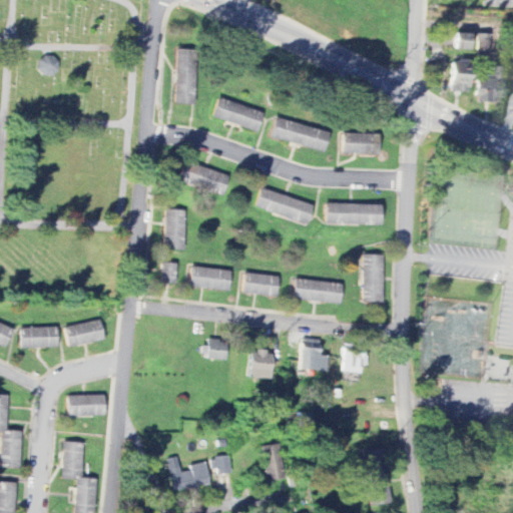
[(469,52),(469,35),(454,34),(453,51),(469,52)]
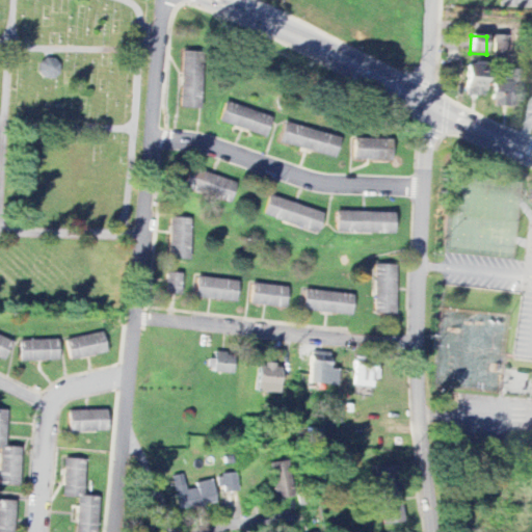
[(493,36),(493,61),(510,61),(509,36),(493,36)]
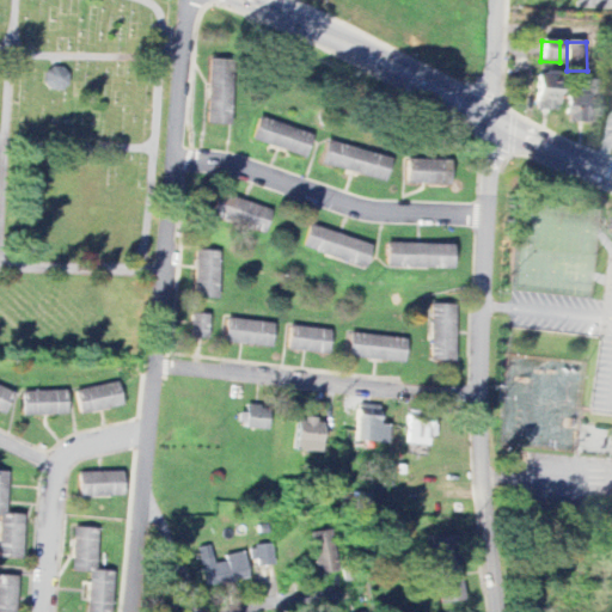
[(209,60),(206,127),(232,128),(236,61),(209,60)]
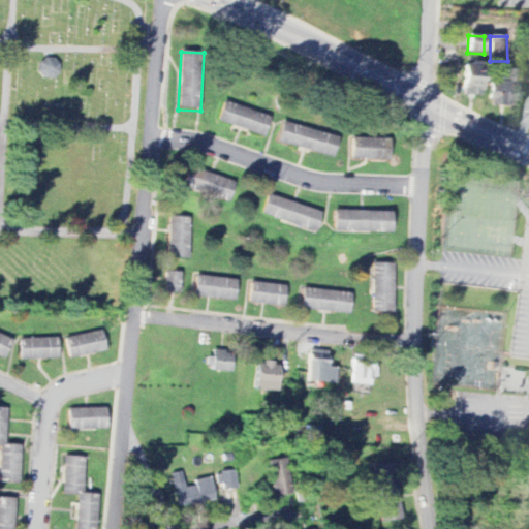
[(483,97),(484,65),(464,65),(463,97),(483,97)]
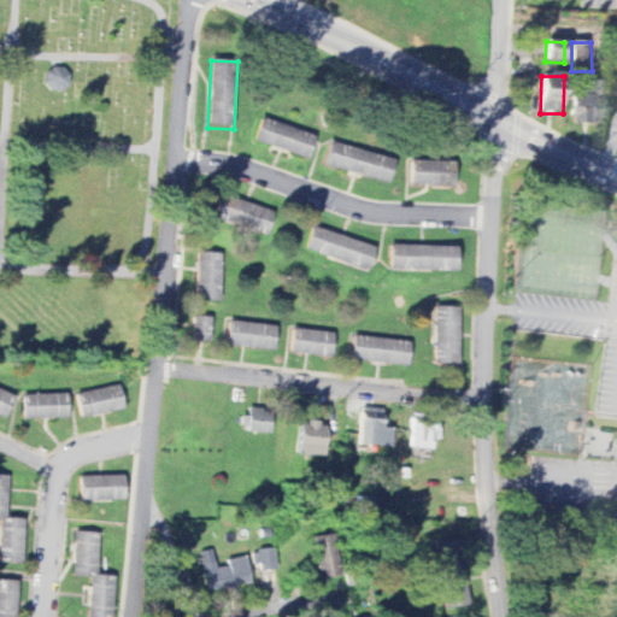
[(603,127),(604,95),(571,94),(571,125),(603,127)]
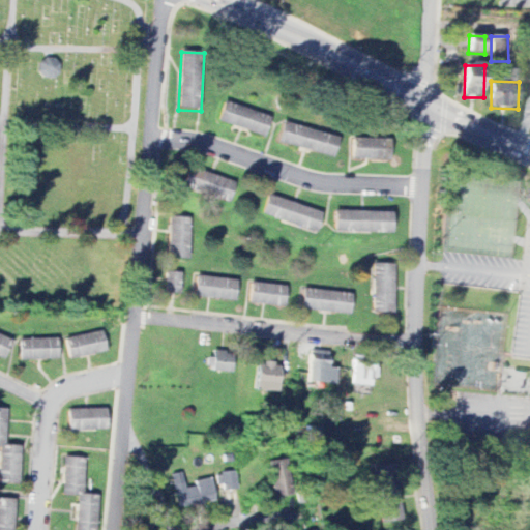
[(217,123),(264,139),(271,118),(225,102),(217,123)]
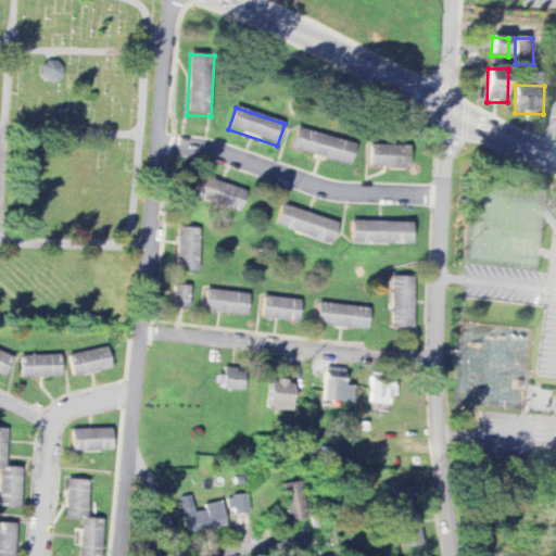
[(291,151),(350,166),(355,146),(297,130),(291,151)]
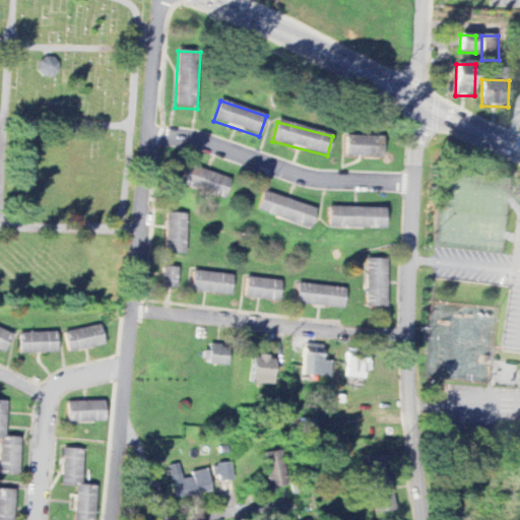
[(382,138),(345,136),(345,157),(381,159),(382,138)]
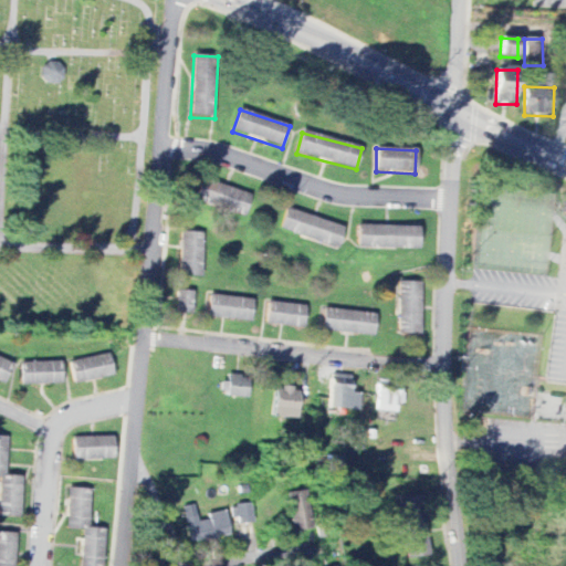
[(244,218),(251,197),(201,180),(195,201),(244,218)]
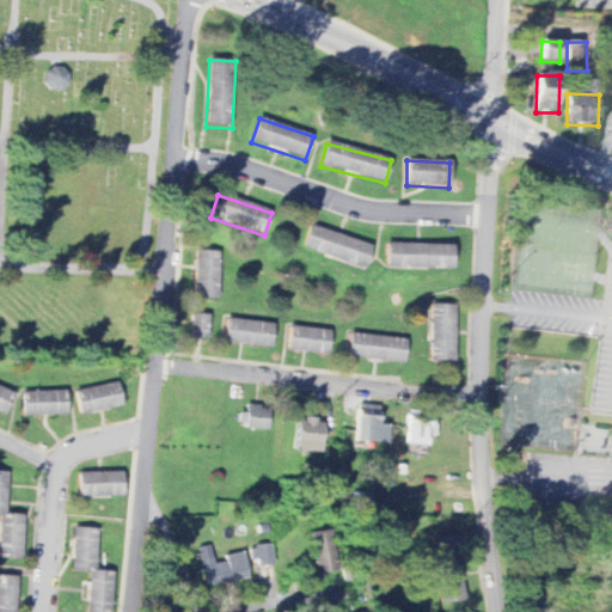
[(301,250),(363,270),(372,246),(310,226),(301,250)]
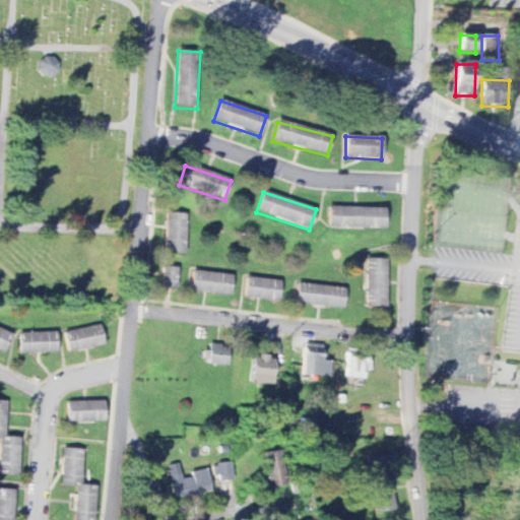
[(327,229),(383,231),(384,209),(328,208),(327,229)]
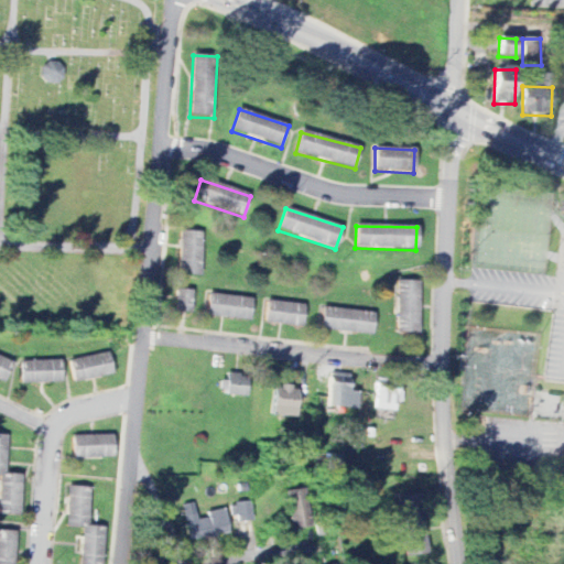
[(201,277),(202,234),(180,232),(177,275),(201,277)]
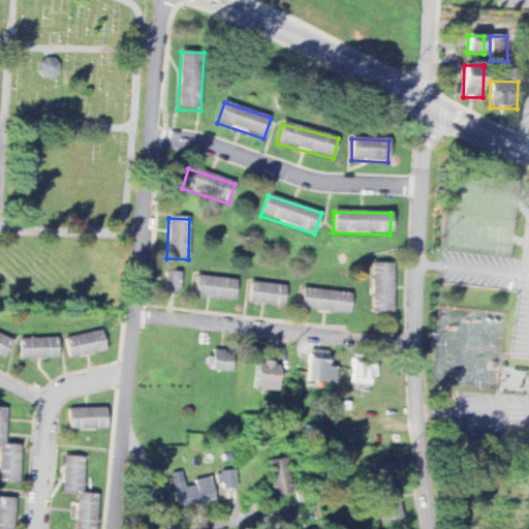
[(372,314),(393,314),(394,265),(372,265),(372,314)]
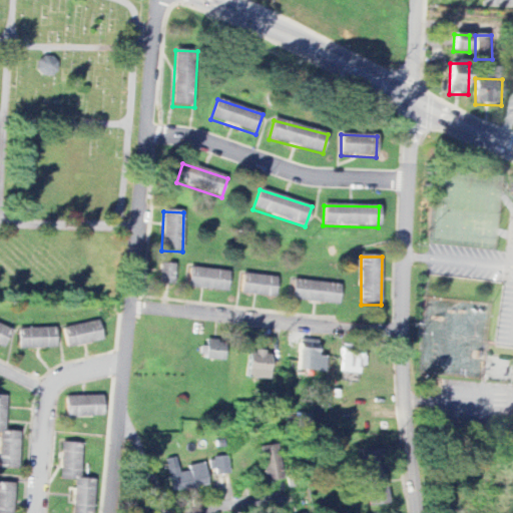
[(174,286),(174,266),(159,265),(159,286),(174,286)]
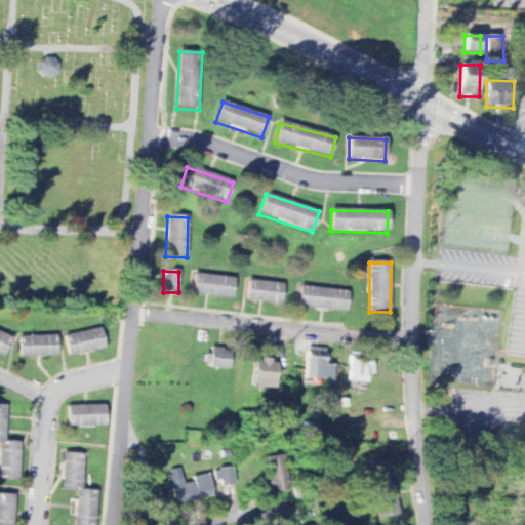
[(193,296),(234,298),(235,278),(194,276),(193,296)]
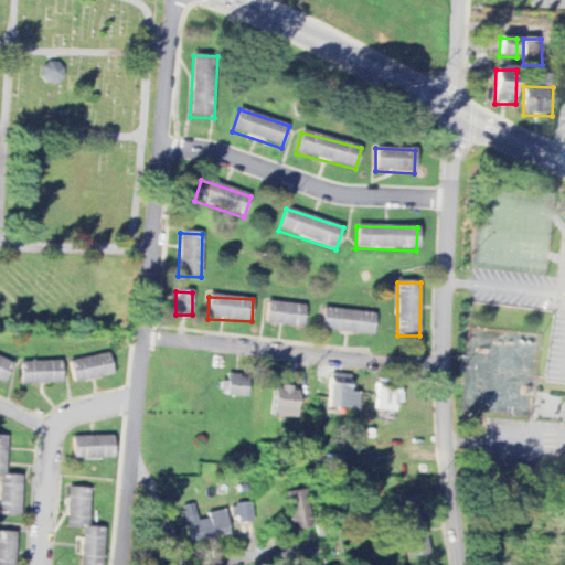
[(306,306),(267,304),(266,326),(305,328),(306,306)]
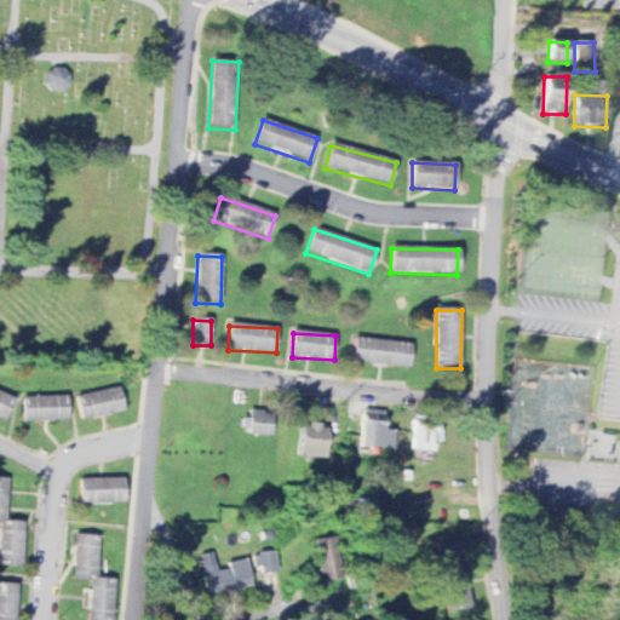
[(413,345),(356,339),(352,363),(409,371),(413,345)]
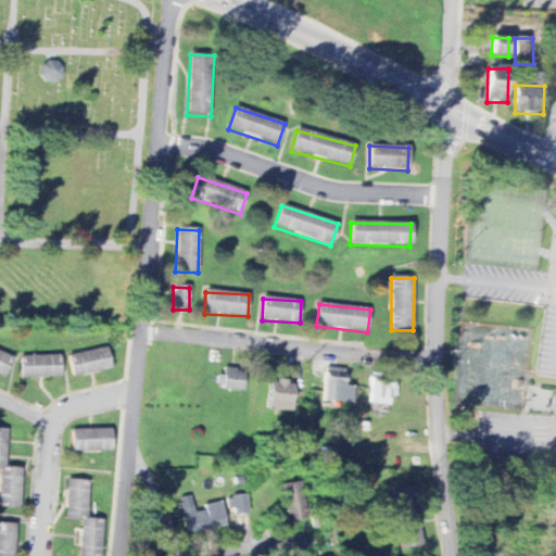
[(112,371),(108,349),(67,356),(72,378),(112,371)]
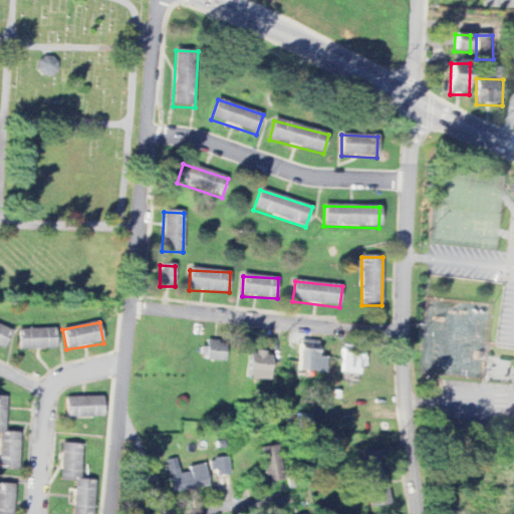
[(0,348),(2,350),(11,331),(0,326),(0,348)]
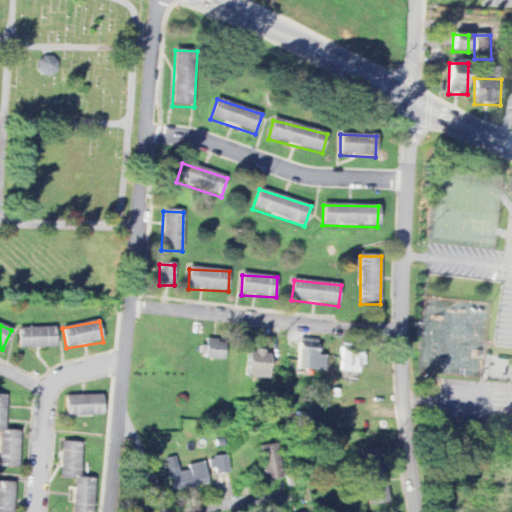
[(19,349),(55,348),(55,328),(18,329),(19,349)]
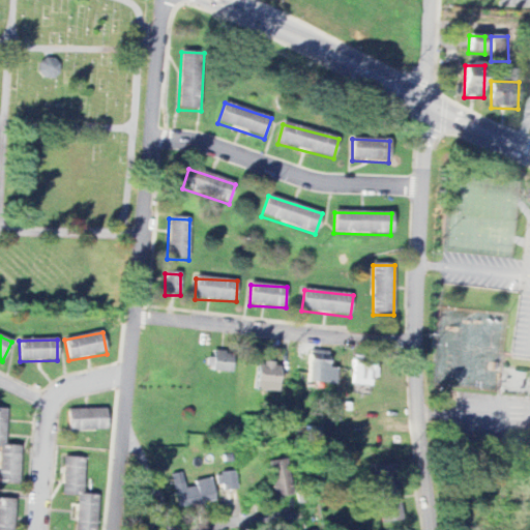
[(328,369),(329,354),(308,353),(307,384),(334,385),(335,369),(328,369)]
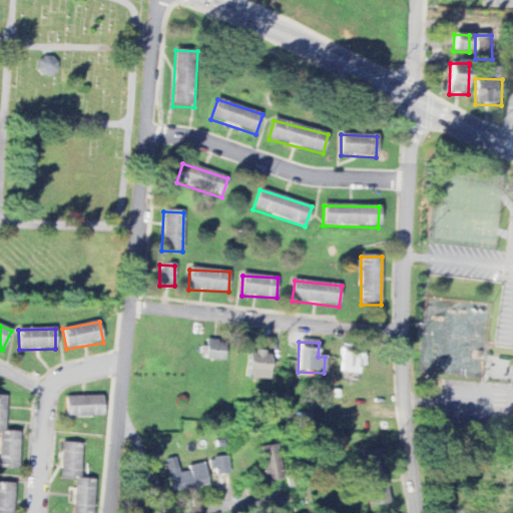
[(224,346),(199,345),(198,360),(223,361),(224,346)]
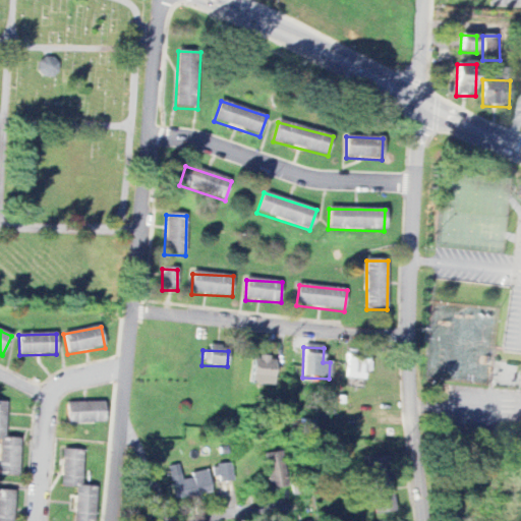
[(345,380),(367,381),(368,354),(346,353),(345,380)]
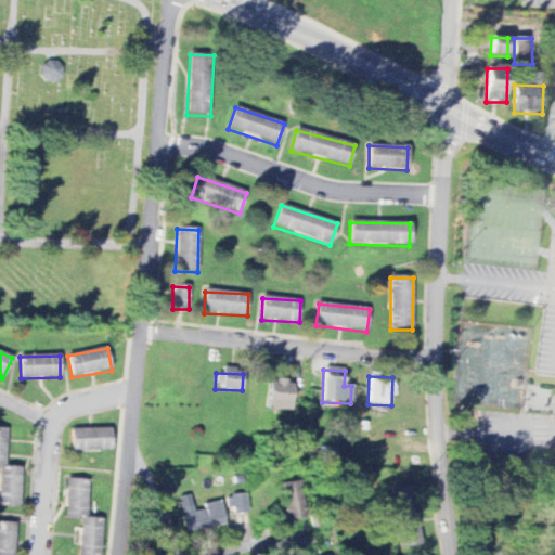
[(293,383),(268,382),(267,411),(292,412),(293,383)]
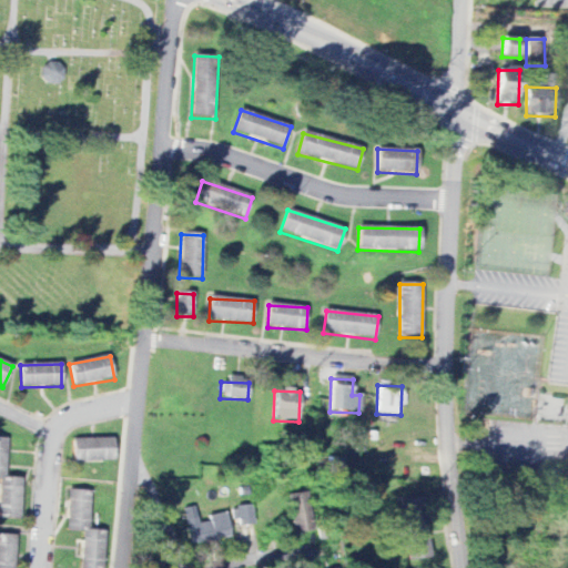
[(0,519),(19,521),(21,479),(6,479),(8,439),(0,439),(0,519)]
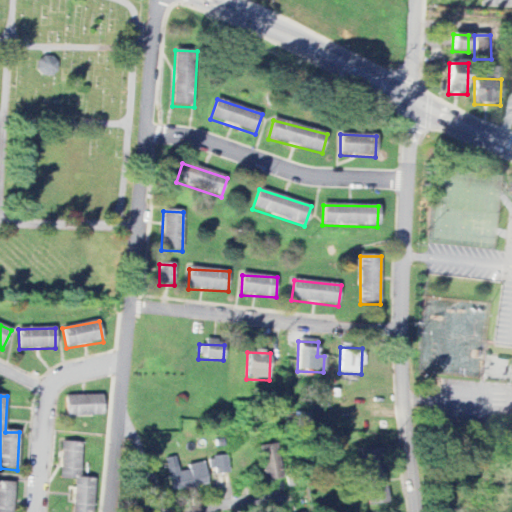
[(67,417),(104,416),(103,396),(66,397),(67,417)]
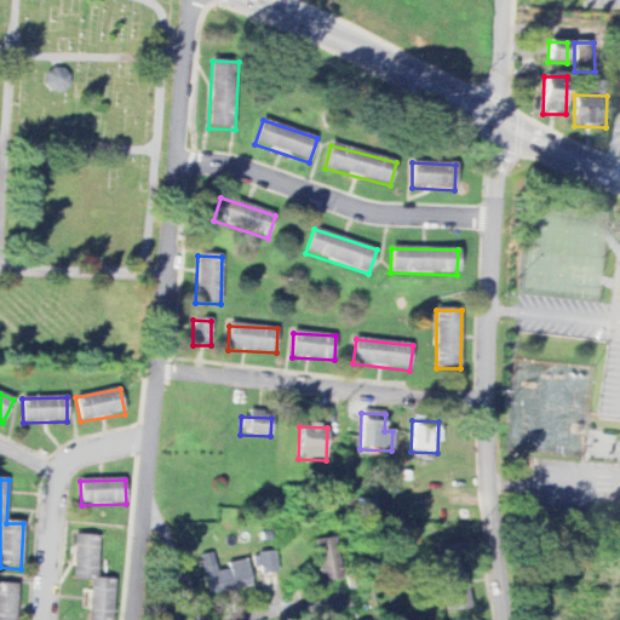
[(90,583),(87,619),(110,619),(114,581),(98,580),(101,538),(75,537),(73,581),(90,583)]
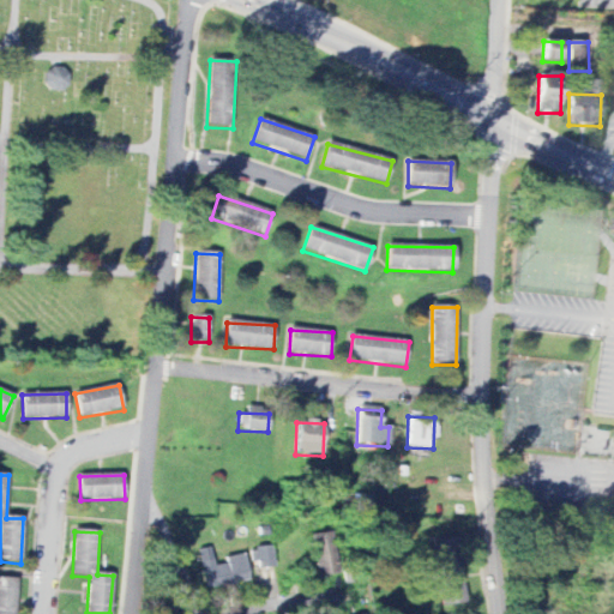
[(336,578),(333,534),(313,535),(315,579),(336,578)]
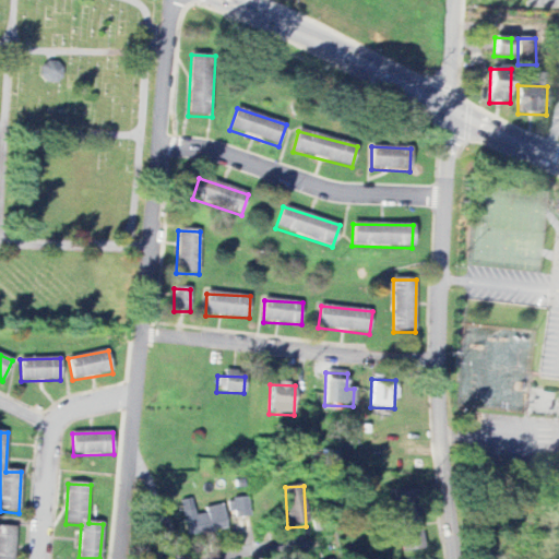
[(396,494),(399,551),(421,551),(418,492),(396,494)]
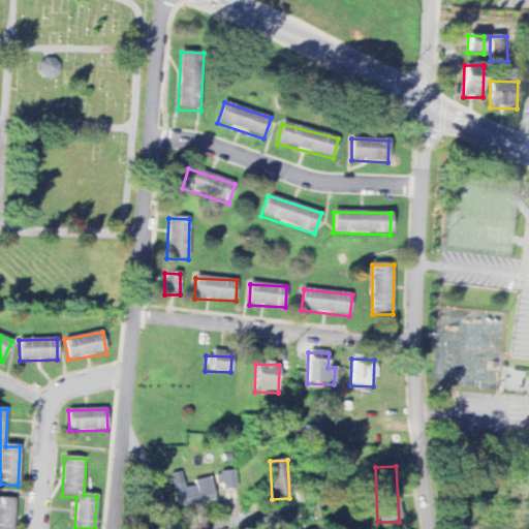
[(215,473),(216,490),(237,489),(236,472),(215,473)]
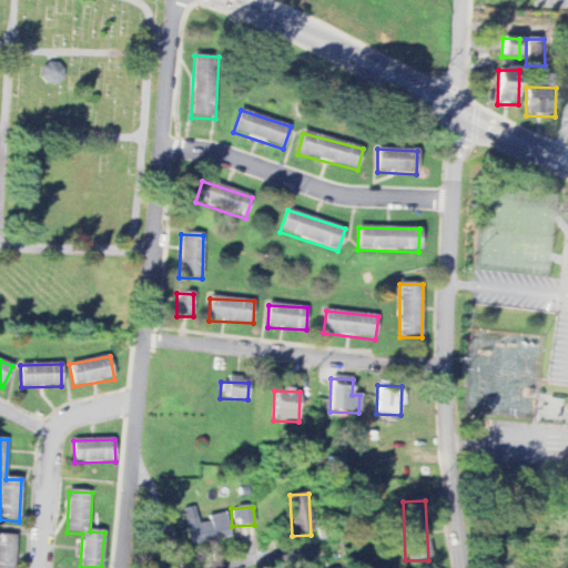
[(182,510),(190,547),(231,538),(225,514),(208,517),(209,523),(198,525),(194,508),(182,510)]
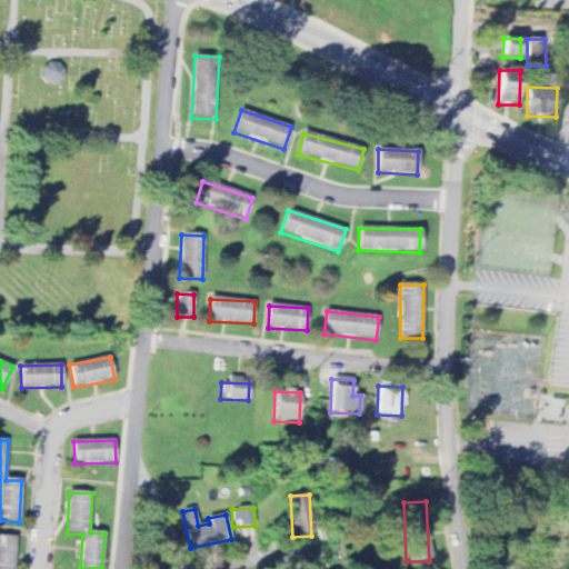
[(0,568),(13,568),(16,538),(0,536),(0,568)]
